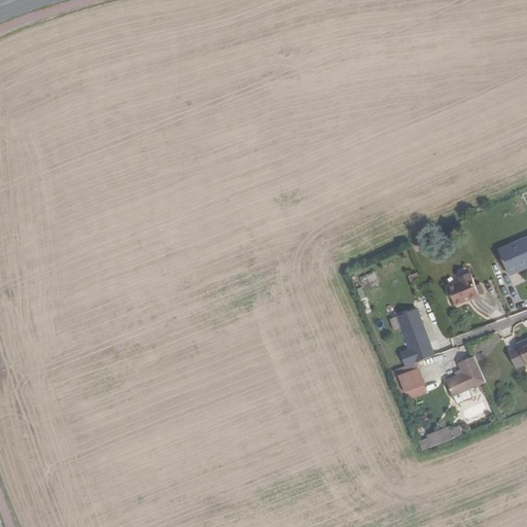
[(499,253),(526,241),(526,236),(498,249),(499,253)]
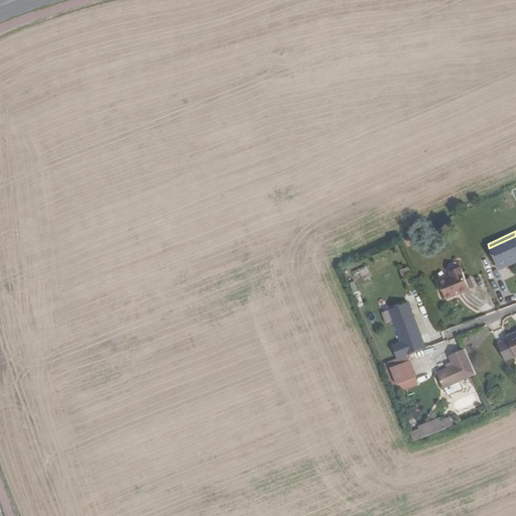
[(515,236),(489,248),(497,265),(515,257),(515,256),(515,236)]
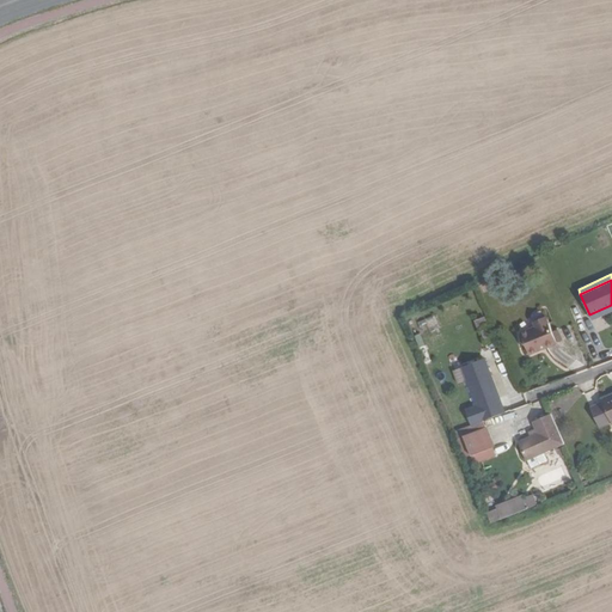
[(446,298),(438,300),(441,310),(450,306),(446,298)]
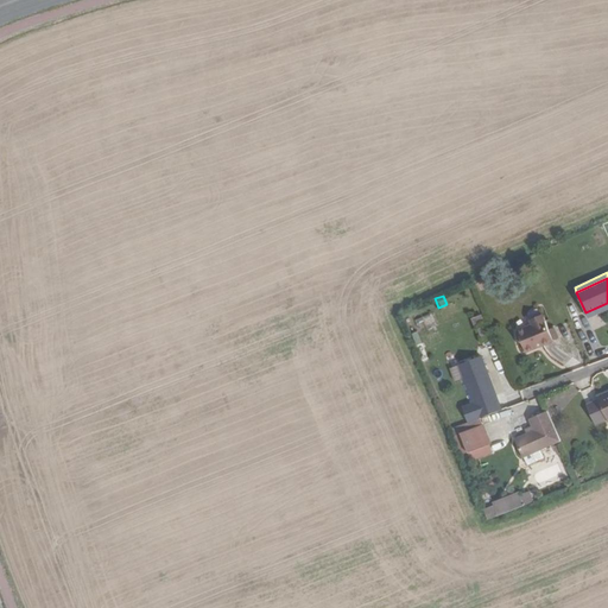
[(607,302),(586,312),(587,317),(607,308),(607,302)]
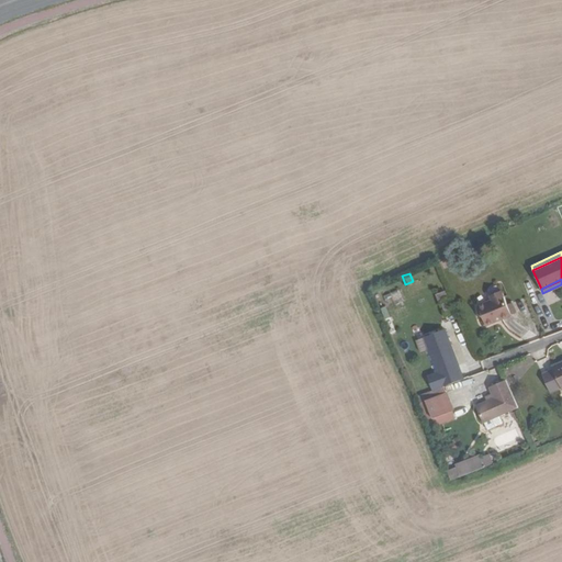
[(514,315),(504,292),(493,298),(494,300),(480,305),(489,325),(514,315)]
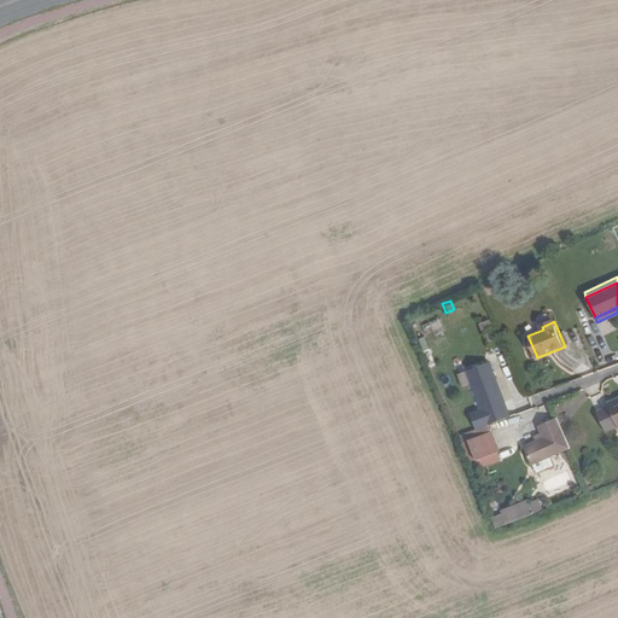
[(450,340),(438,344),(441,350),(453,345),(450,340)]
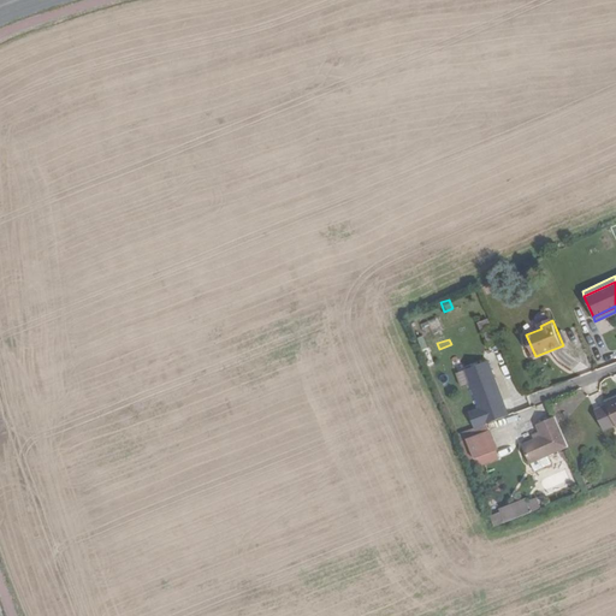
[(514,413),(509,398),(502,401),(487,361),(466,369),(480,408),(486,424),(496,420),(514,413)]
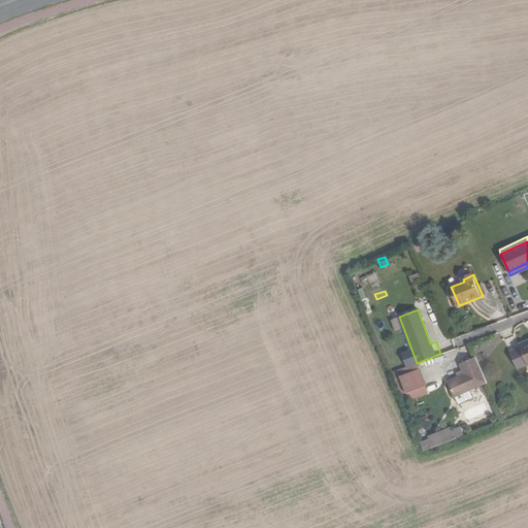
[(527,363),(527,364),(527,340),(520,344),(521,348),(510,353),(517,367),(527,363)]
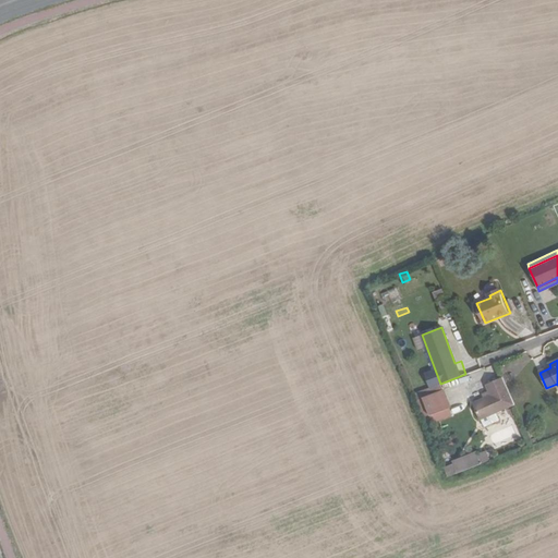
[(496,412),(513,404),(502,379),(486,386),(490,396),(473,403),(481,419),(482,419),(496,412)]
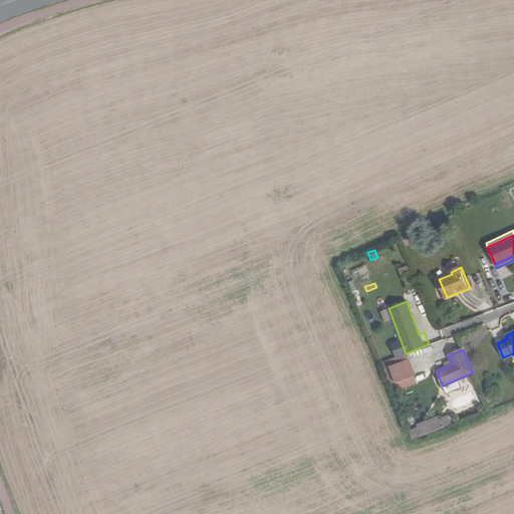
[(414,374),(408,358),(406,353),(382,361),(384,366),(389,364),(395,381),(414,374)]
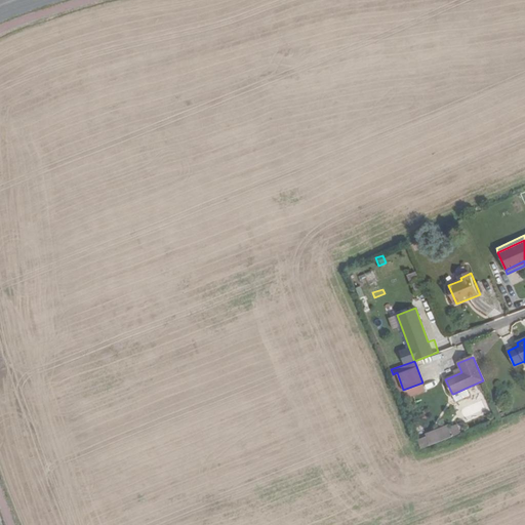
[(467,388),(453,394),(455,399),(454,399),(455,402),(456,402),(460,401),(459,400),(467,397),(468,398),(471,396),(471,395),(470,392),(469,393),(467,388)]
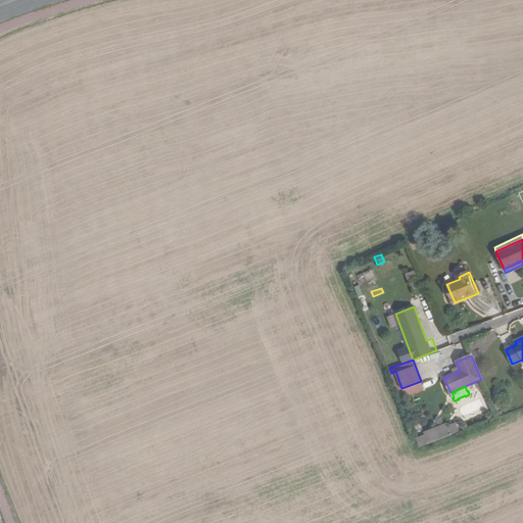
[(459,432),(455,423),(447,426),(450,434),(459,432)]
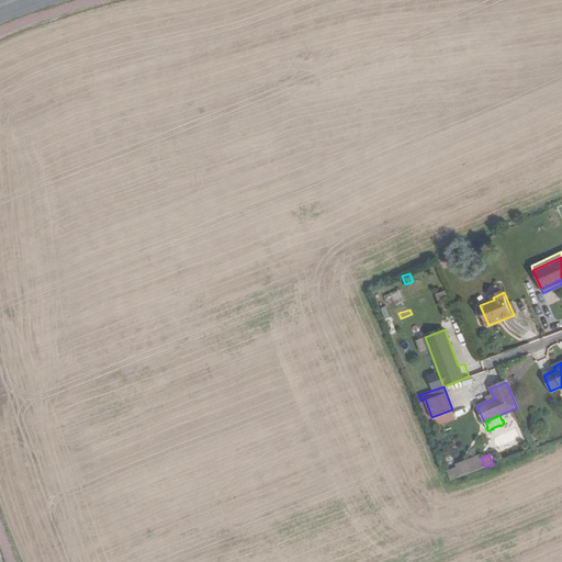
[(481,458),(448,470),(451,480),(484,467),(481,458)]
